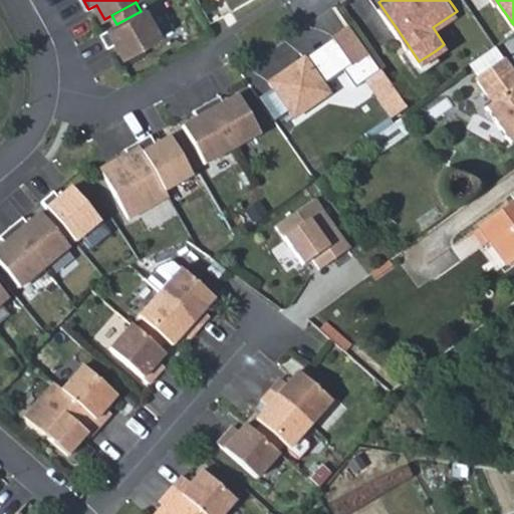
[(116,24),(102,32),(110,46),(116,42),(125,57),(165,35),(148,7),(141,11),(116,24)]
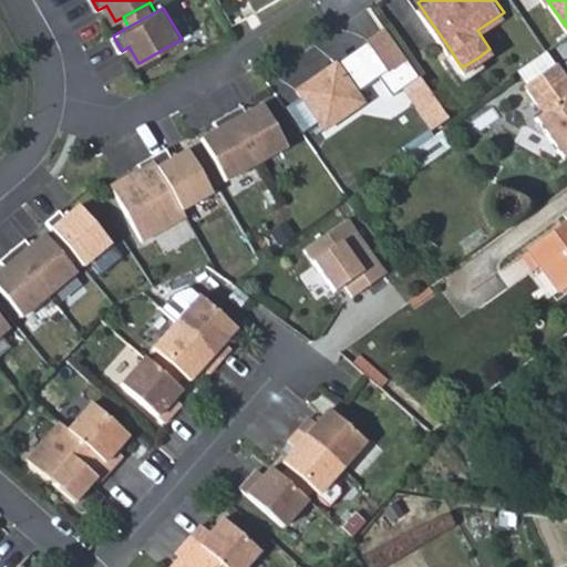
[(420,72),(384,24),(295,85),(321,125),(360,99),(353,89),(377,73),(389,93),(401,84),(420,72)]
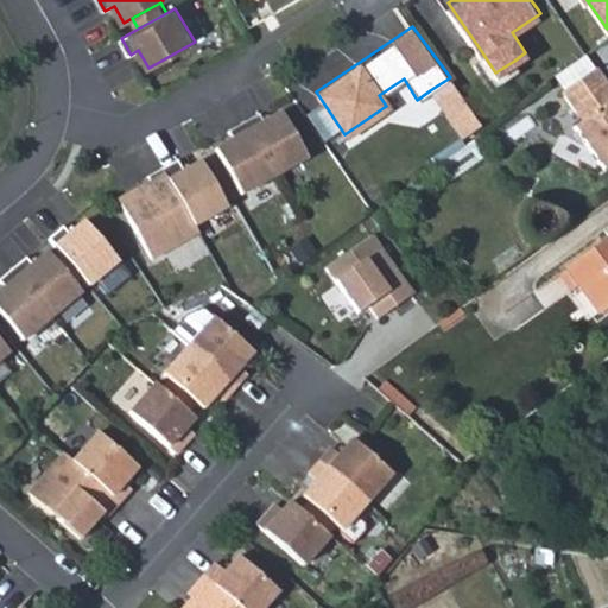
[(495,73),(482,52),(475,57),(492,82),(517,65),(514,61),(495,73)]
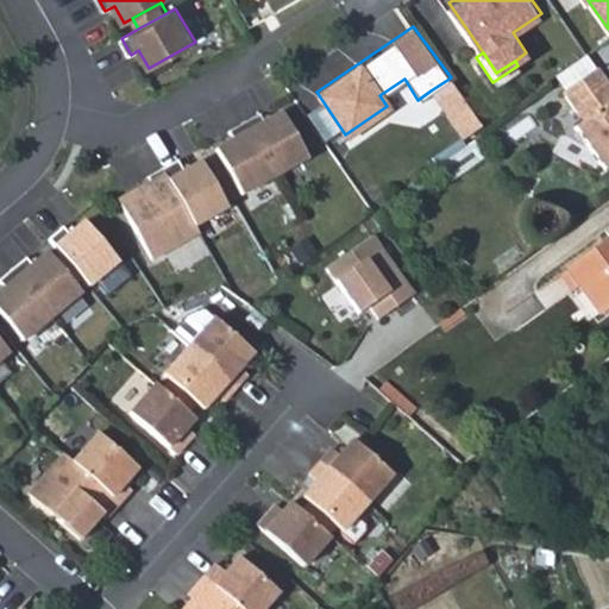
[(608,61),(606,56),(570,81),(589,108),(579,114),(608,157),(608,61)]
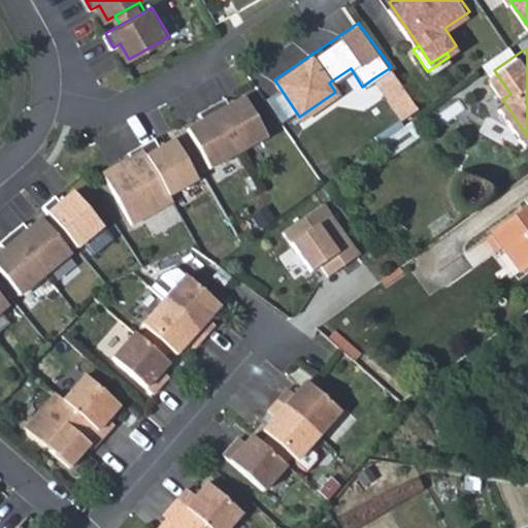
[(391,67),(373,78),(391,102),(407,90),(391,67)]
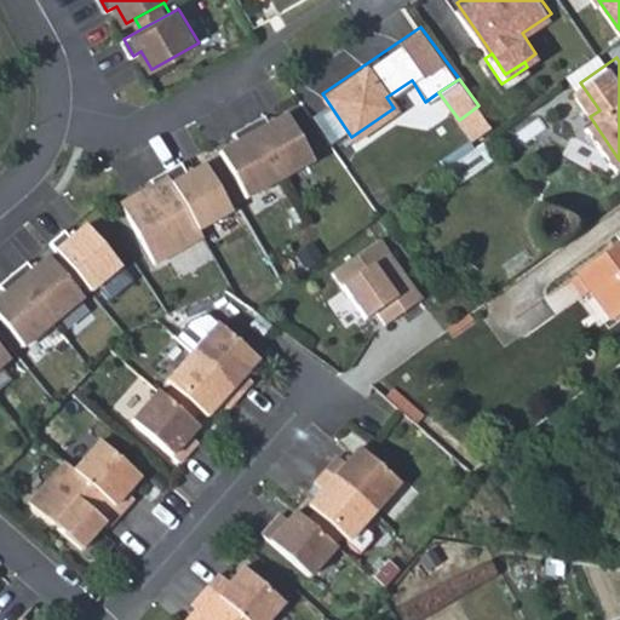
[(478,105),(459,120),(469,133),(470,133),(489,120),(478,105)]
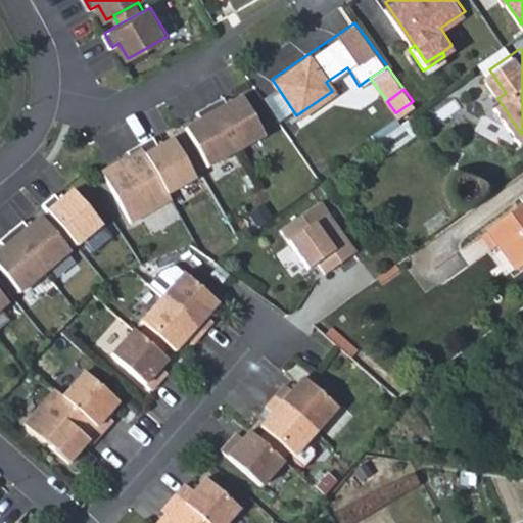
[(222,91),(208,99),(234,145),(263,130),(240,90),(226,98),(222,91)]
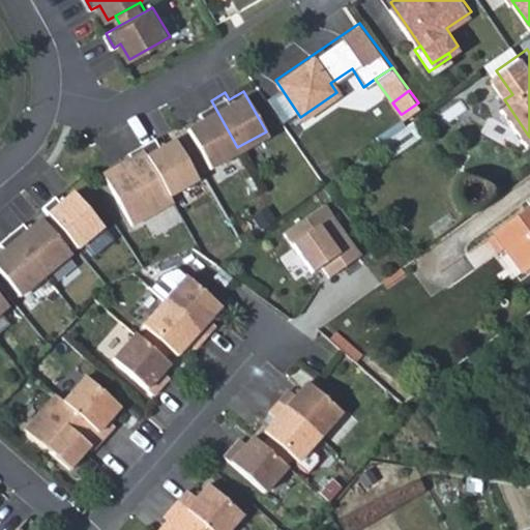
[(237,147),(211,100),(197,108),(201,115),(185,123),(208,164),(237,147)]
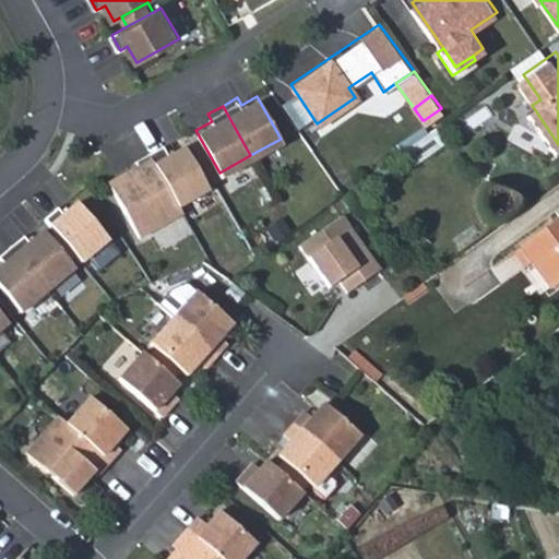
[(423,120),(394,138),(399,144),(427,125),(424,120),(423,120)]
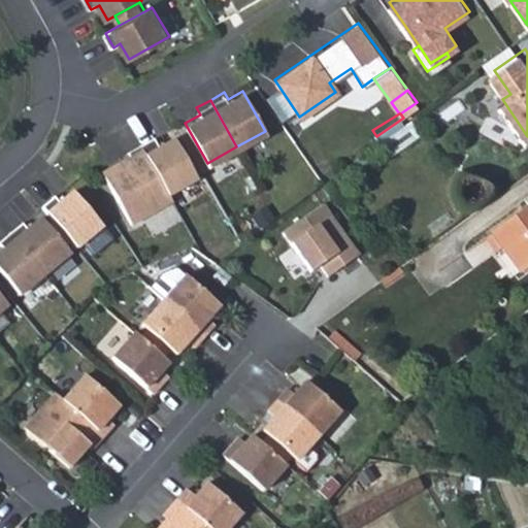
[(155,137),(141,144),(169,194),(198,178),(175,138),(160,146),(155,137)]
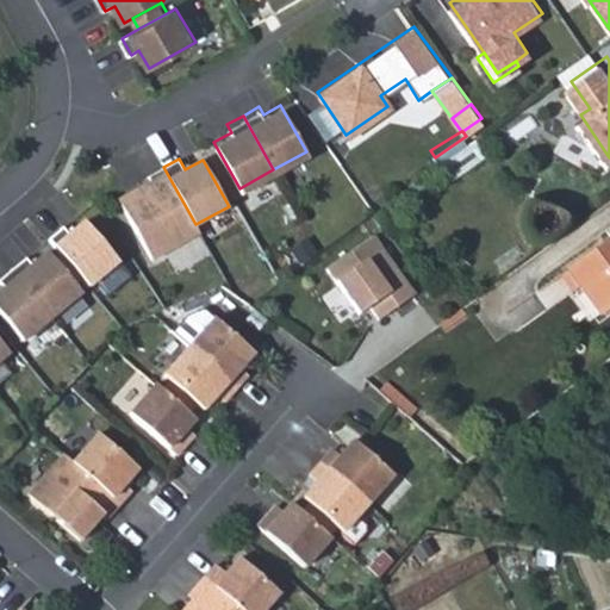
[(151,180),(119,198),(153,257),(200,231),(195,224),(163,167),(148,175),(151,180)]
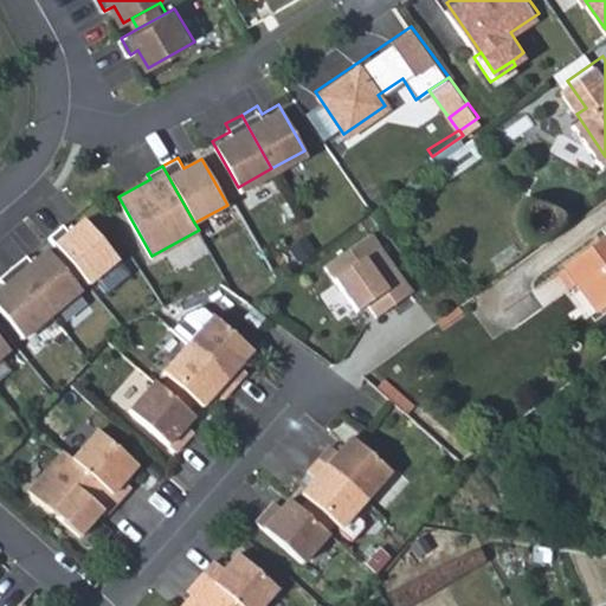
[(64,225),(50,237),(63,252),(83,276),(90,285),(97,278),(109,292),(131,274),(85,219),(70,232),(64,225)]
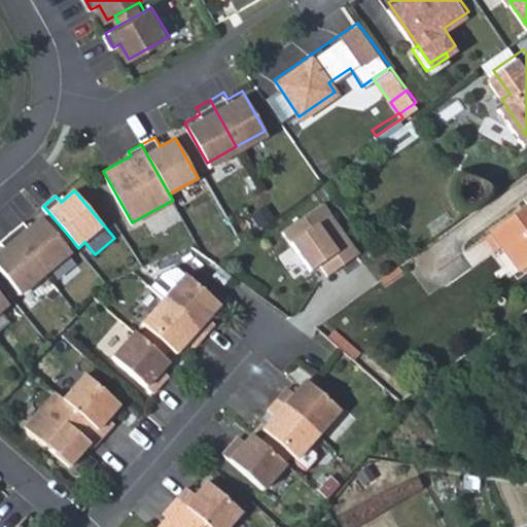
[(526,206),(524,202),(489,225),(522,270),(526,266),(526,206)]
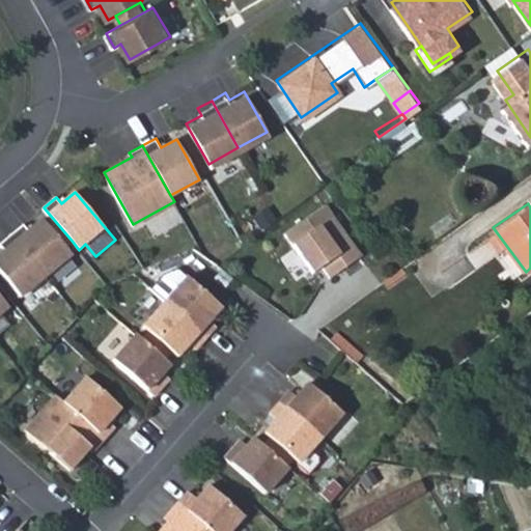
[(362,256),(326,204),(282,235),(309,275),(319,268),(329,280),(362,256)]
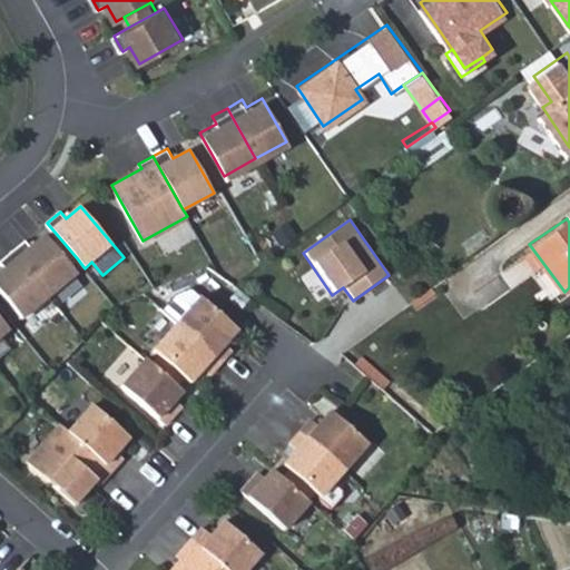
[(26,241),(13,251),(50,296),(78,274),(71,265),(52,243),(46,235),(31,247),(26,241)]
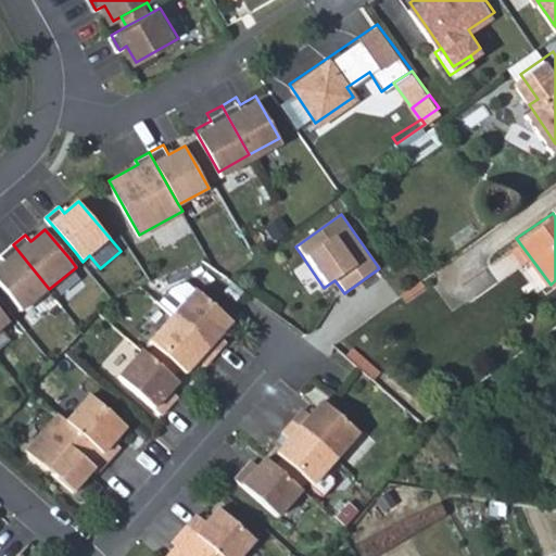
[(58,231),(51,237),(70,258),(76,253),(58,231)]
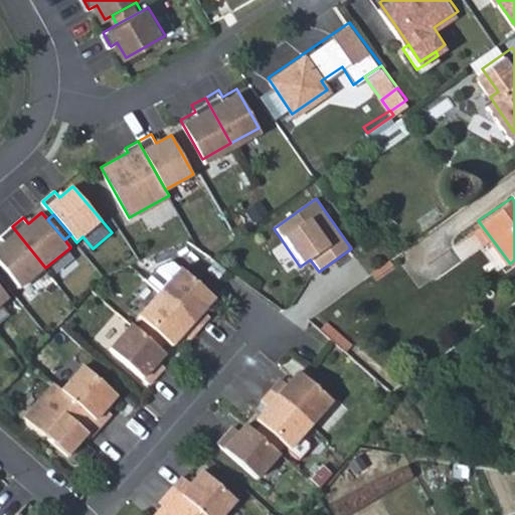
[(5,242),(0,246),(0,263),(21,288),(45,268),(12,226),(0,236),(5,242)]
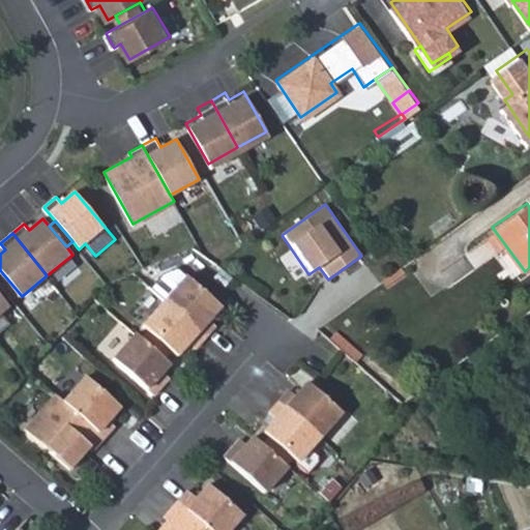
[(149,288),(166,302),(205,339),(215,327),(209,321),(222,308),(188,277),(179,269),(164,272),(149,288)]
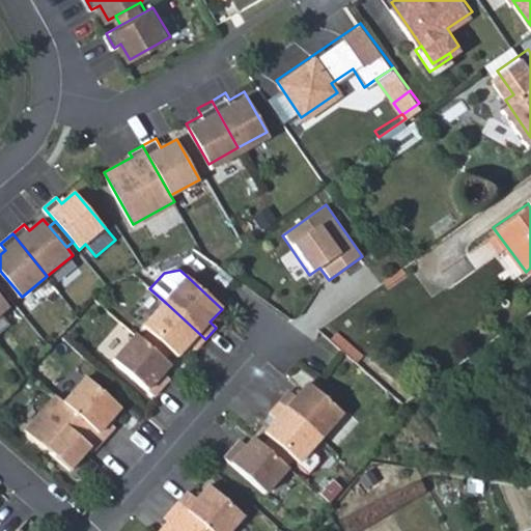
[(0,314),(9,307),(0,295),(0,314)]
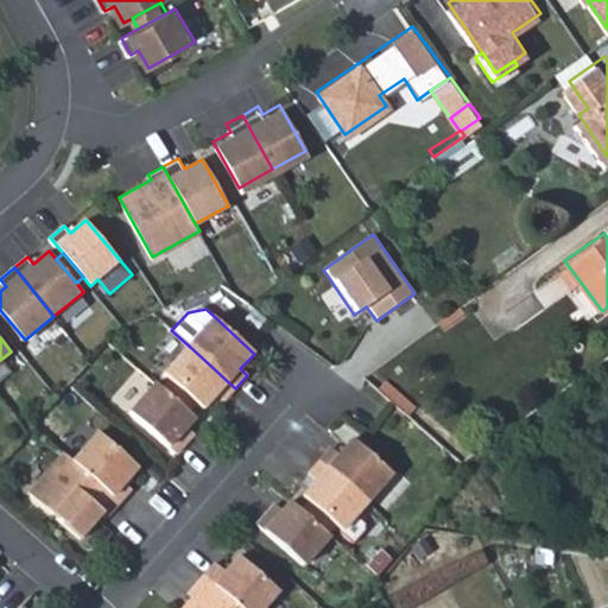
[(235,388),(190,347),(165,374),(170,380),(197,404),(202,410),(216,394),(223,401),(235,388)]
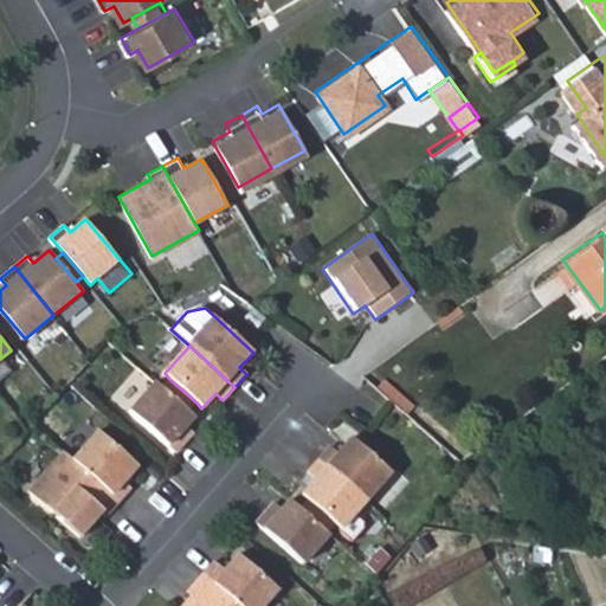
[(197,403),(169,379),(162,388),(188,412),(197,403)]
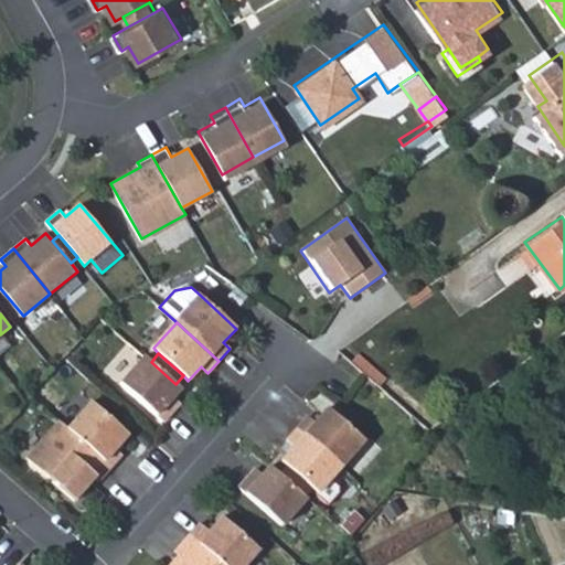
[(151,362),(146,356),(121,383),(163,422),(174,409),(169,403),(173,397),(180,388),(176,384),(151,362)]
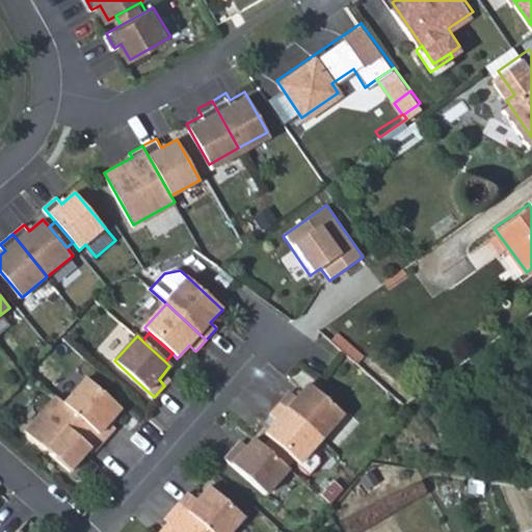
[(159,379),(164,386),(169,379),(163,374),(159,379)]
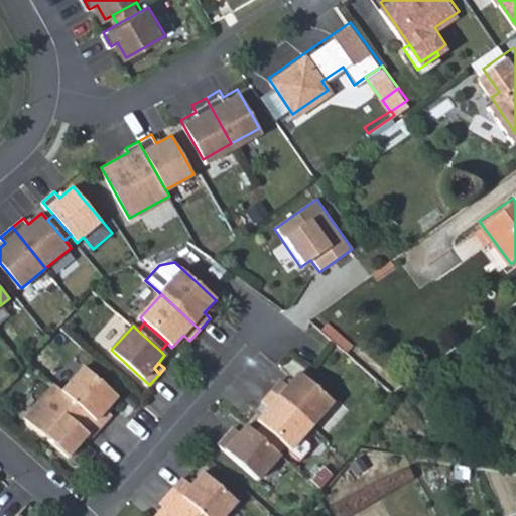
[(85,367),(62,390),(101,426),(112,415),(106,410),(117,397),(85,367)]
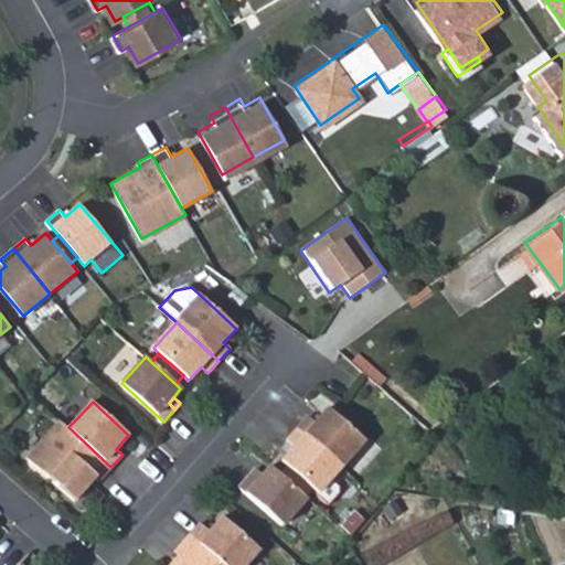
[(308,417),(298,430),(342,467),(364,439),(327,408),(316,424),(308,417)]
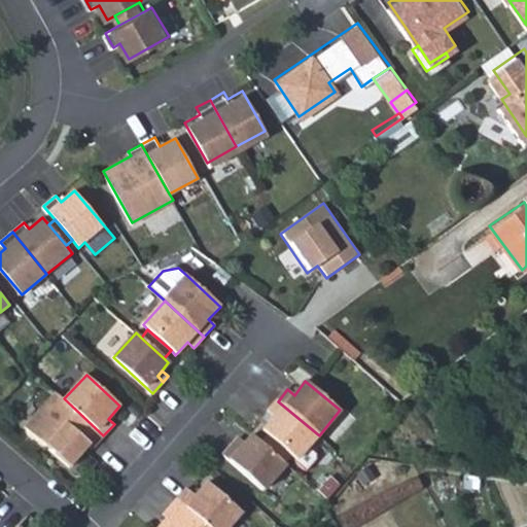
[(57,392),(27,426),(69,467),(90,444),(94,447),(103,435),(64,398),(57,392)]
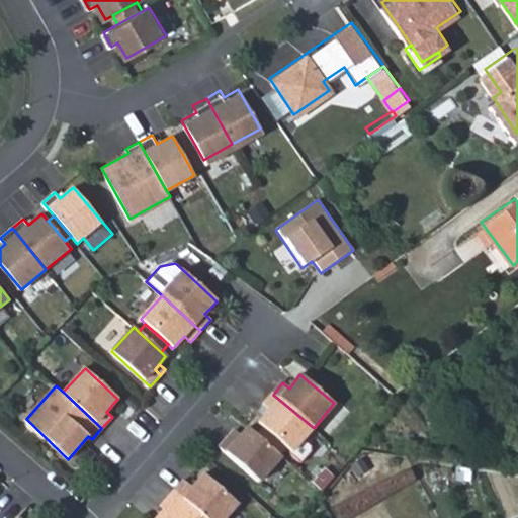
[(268,413),(257,426),(263,431),(285,450),(291,455),(314,428),(273,395),(263,407),(268,413)]
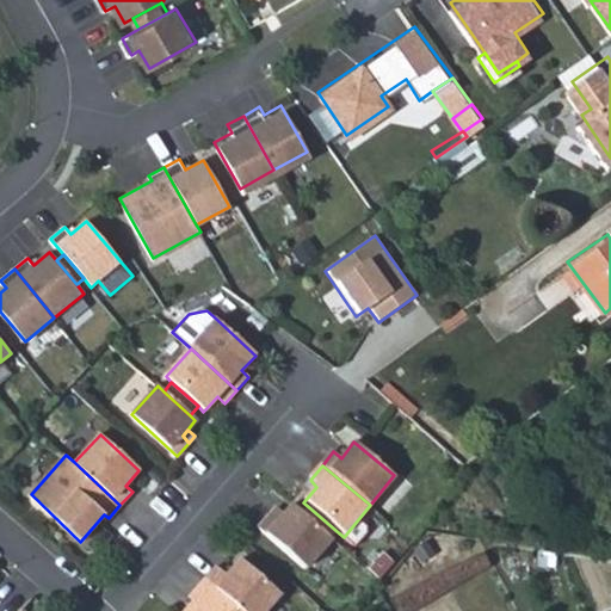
[(329,541),(302,517),(291,507),(284,517),(278,523),(271,517),(258,531),(303,573),(332,542),(329,541)]
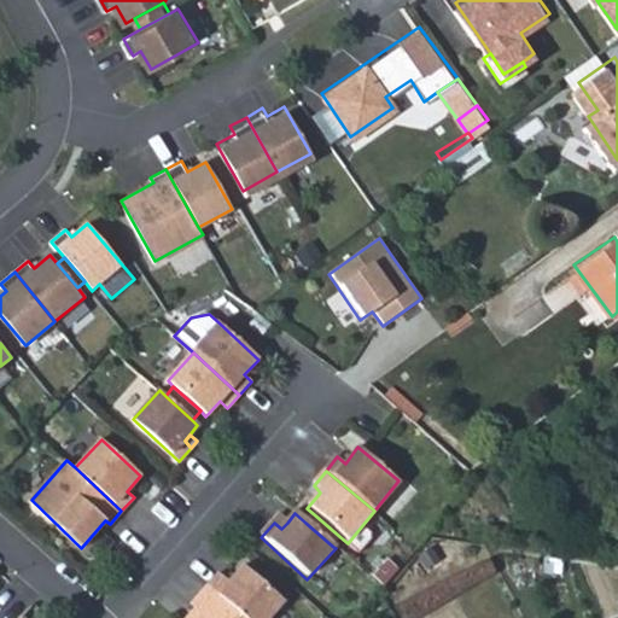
[(340,537),(314,514),(305,523),(333,547),(340,537)]
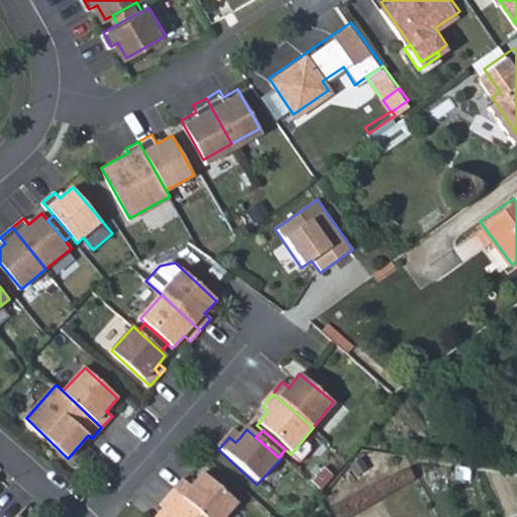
[(234,431),(229,437),(235,442),(240,437),(234,431)]
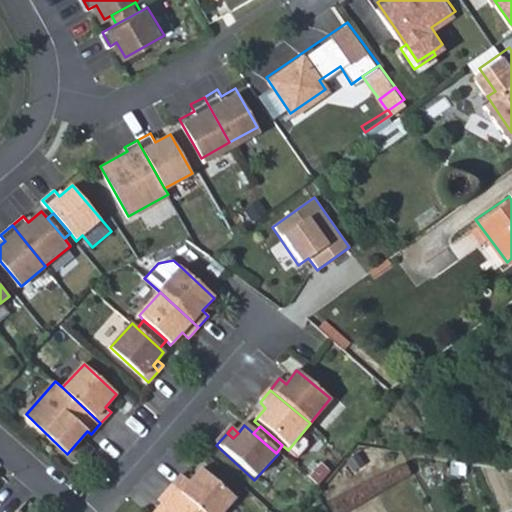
[(179,476),(170,486),(197,511),(222,511),(232,501),(199,471),(187,483),(179,476)]
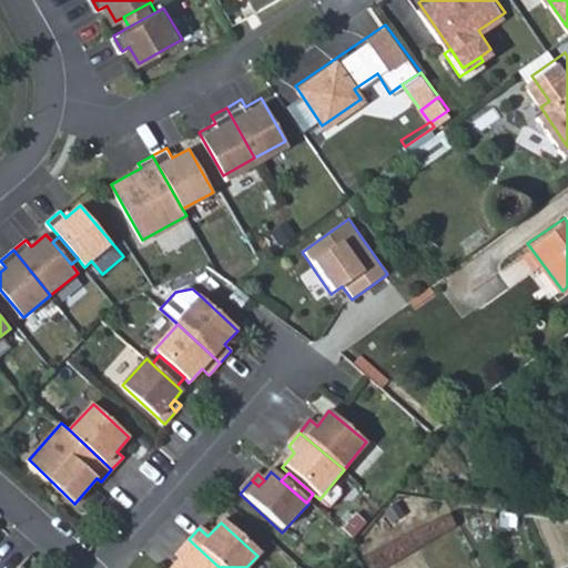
[(219,567),(189,539),(178,551),(182,555),(170,567),(219,567)]
